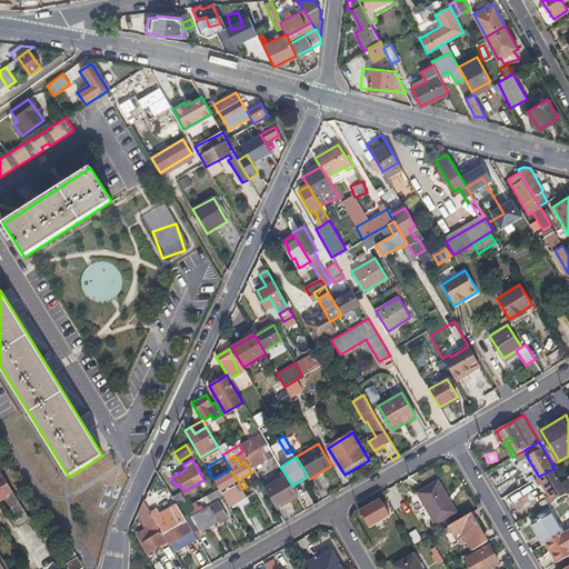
[(540,476),(555,500),(568,492),(561,482),(555,468),(540,476)]
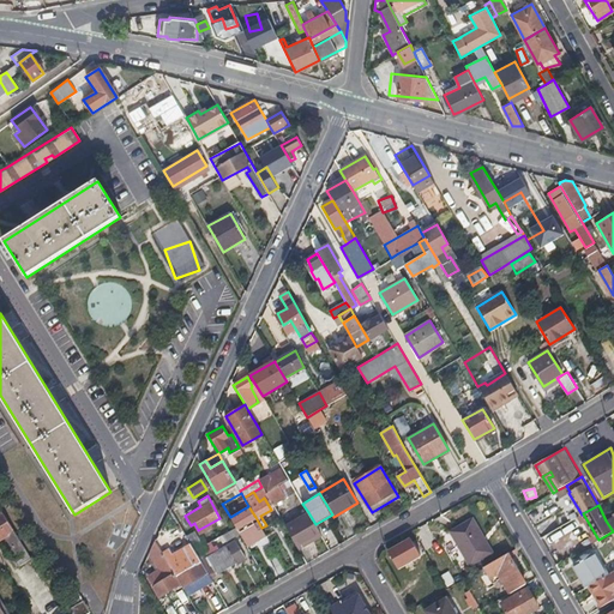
[(236,527),(240,533),(246,529),(242,525),(256,517),(248,506),(230,517),(236,527)]
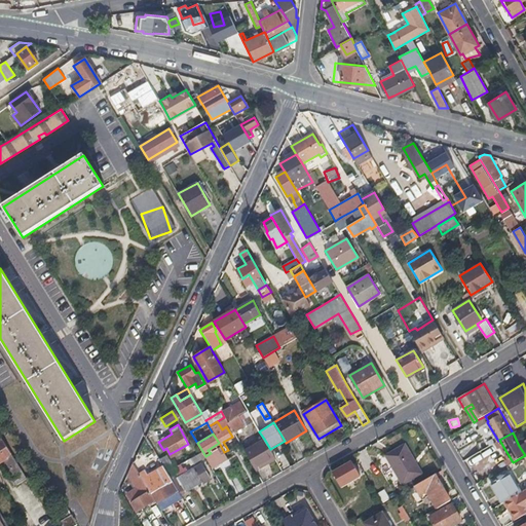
[(17,464),(2,439),(0,440),(0,461),(5,459),(11,468),(17,464)]
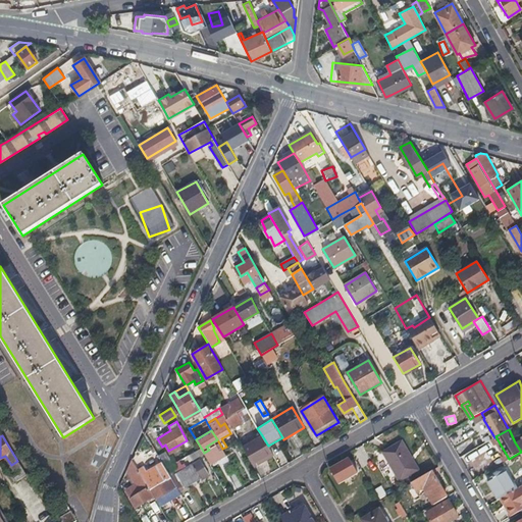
[(265,460),(273,455),(268,446),(262,435),(242,447),(252,463),(263,457),(265,460)]
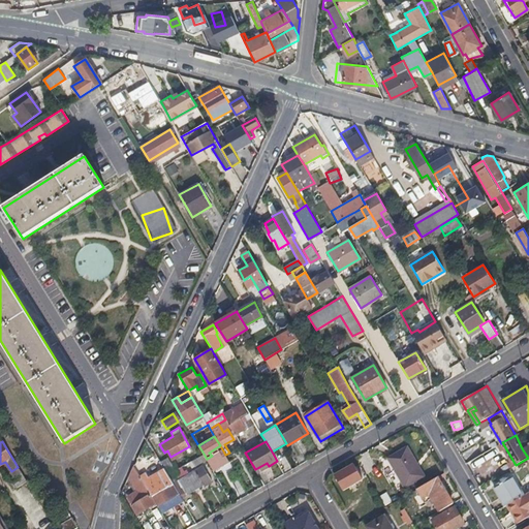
[(407,485),(426,473),(407,445),(390,457),(407,485)]
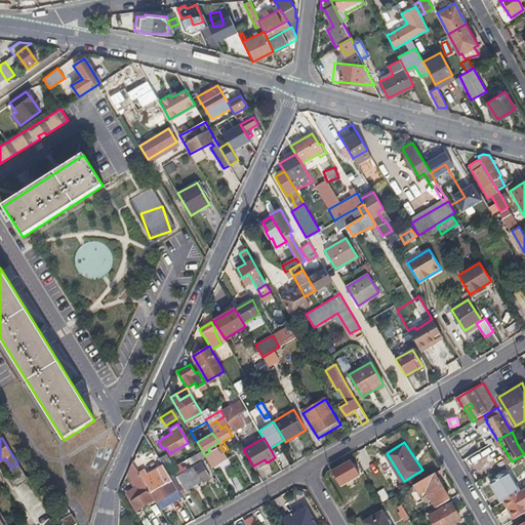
[(194,461),(205,455),(202,450),(191,456),(194,461)]
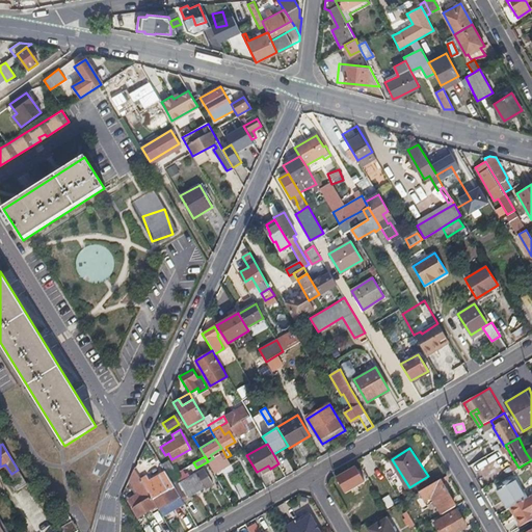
[(168,460),(162,464),(165,471),(168,477),(174,474),(176,473),(168,460)]
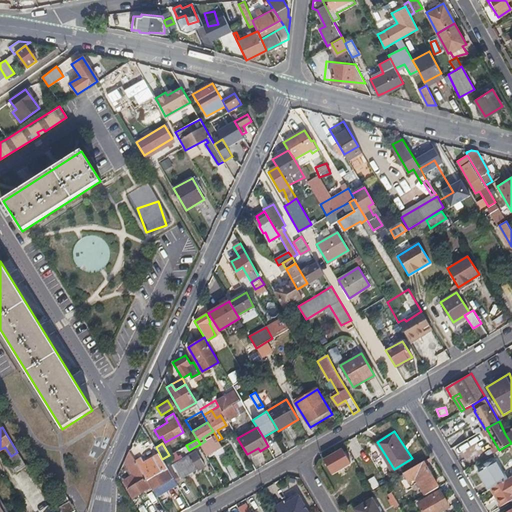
[(470,453),(468,443),(452,446),(454,457),(470,453)]
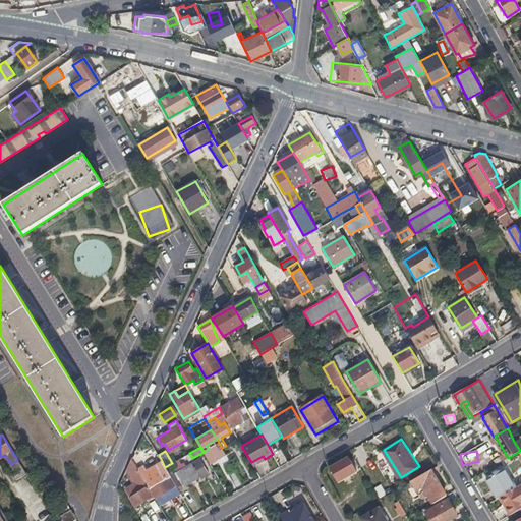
[(251,462),(253,466),(265,459),(263,456),(251,462)]
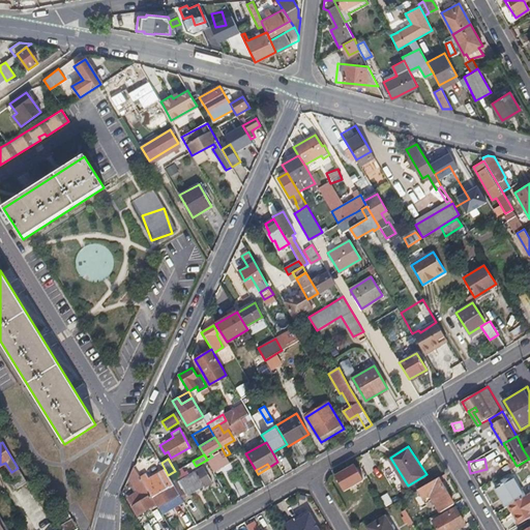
[(140,477),(134,465),(130,472),(143,494),(129,501),(137,514),(156,503),(152,497),(140,477)]
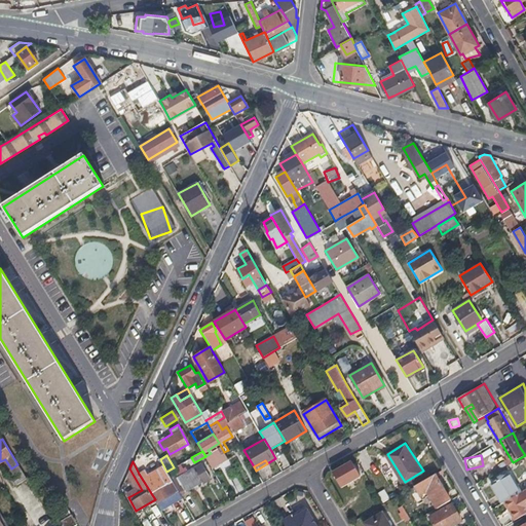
[(362,477),(355,466),(353,462),(334,473),(343,487),(362,478),(362,477)]
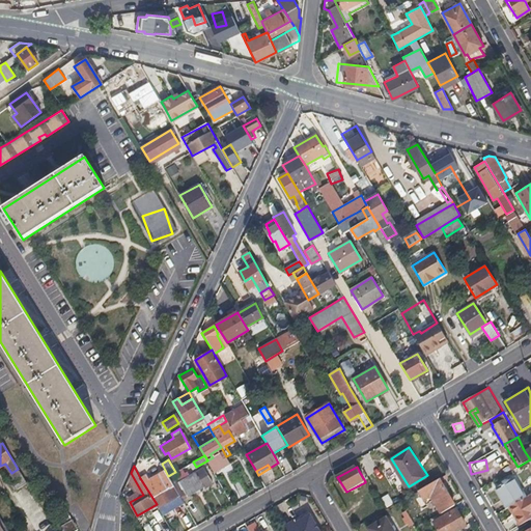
[(168,476),(174,485),(179,495),(180,497),(192,491),(199,486),(202,484),(204,486),(213,481),(204,468),(178,482),(173,473),(168,476)]
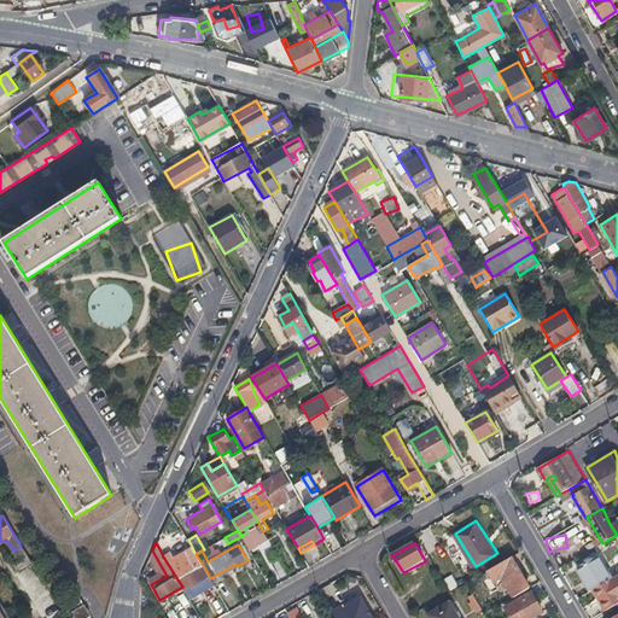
[(163,557),(178,579),(196,569),(203,565),(196,554),(192,547),(174,558),(170,552),(163,557)]
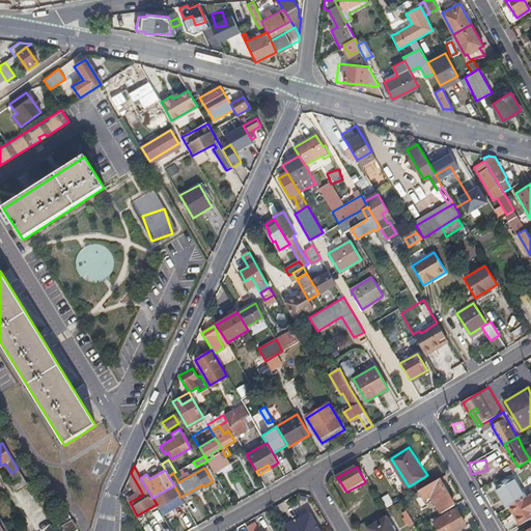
[(240,495),(247,491),(236,474),(229,478),(240,495)]
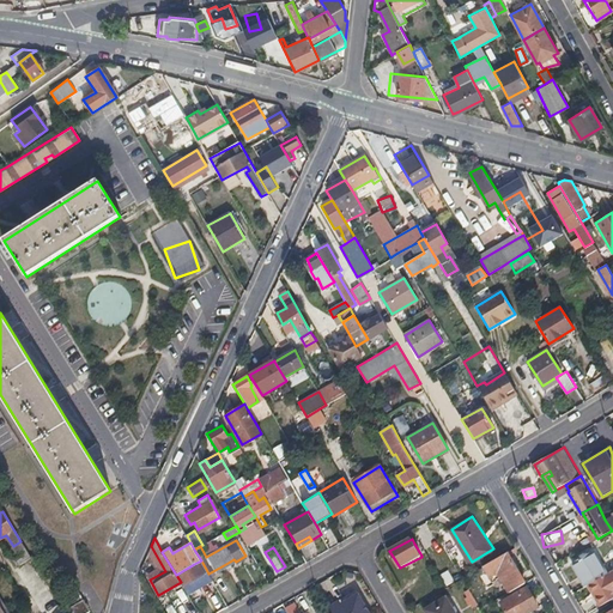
[(527,581),(509,550),(484,565),(490,576),(499,570),(511,590),(527,581)]
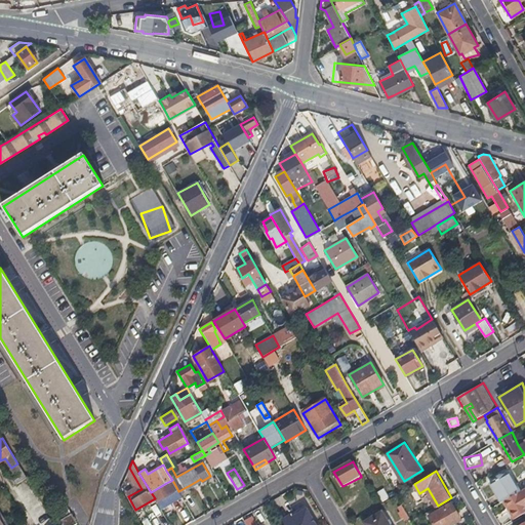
[(492,482),(502,501),(505,500),(520,491),(509,472),(492,482)]
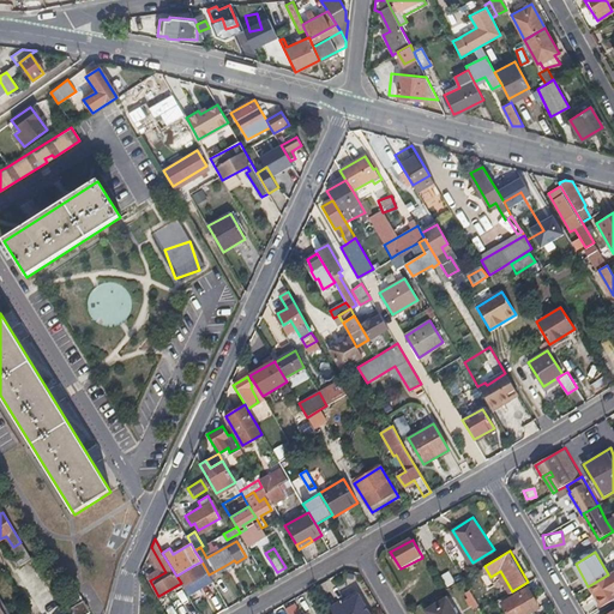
[(176,576),(181,583),(182,587),(208,572),(202,561),(194,565),(176,576)]
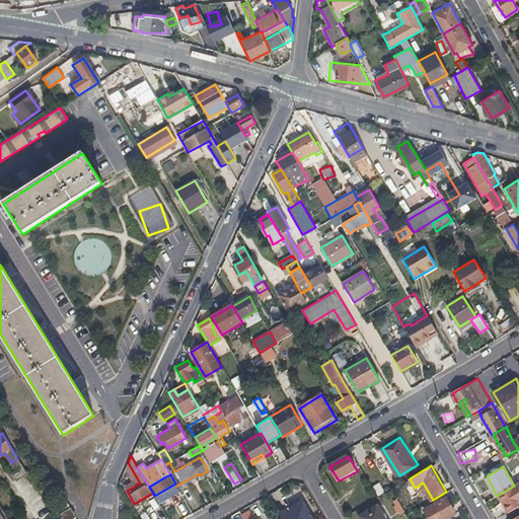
[(195,475),(188,479),(190,484),(198,478),(195,475)]
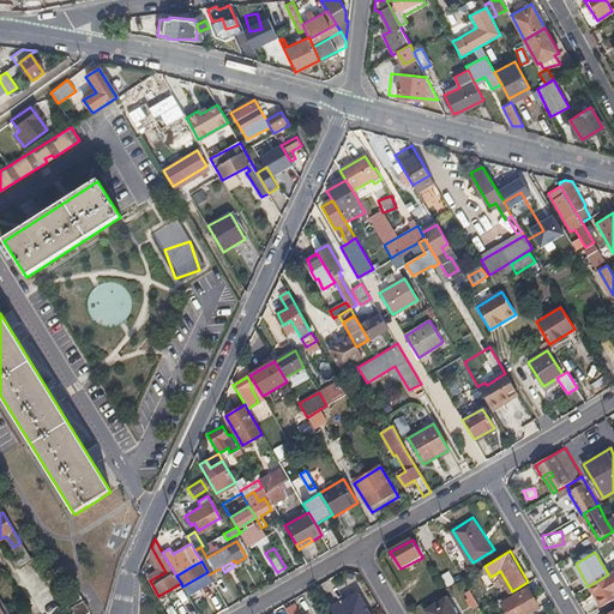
[(613,571),(608,575),(590,585),(603,606),(613,600),(613,571)]
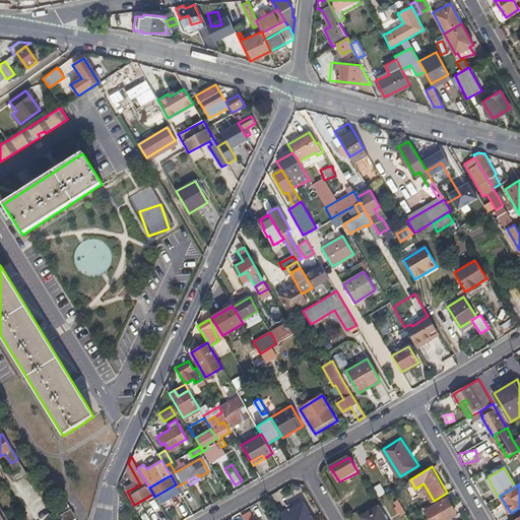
[(445,519),(457,514),(449,499),(437,506),(436,505),(427,510),(432,519),(445,519)]
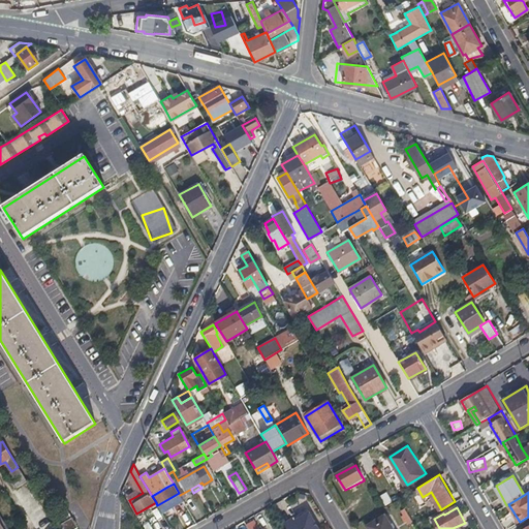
[(296,517),(297,520),(310,511),(309,508),(296,517)]
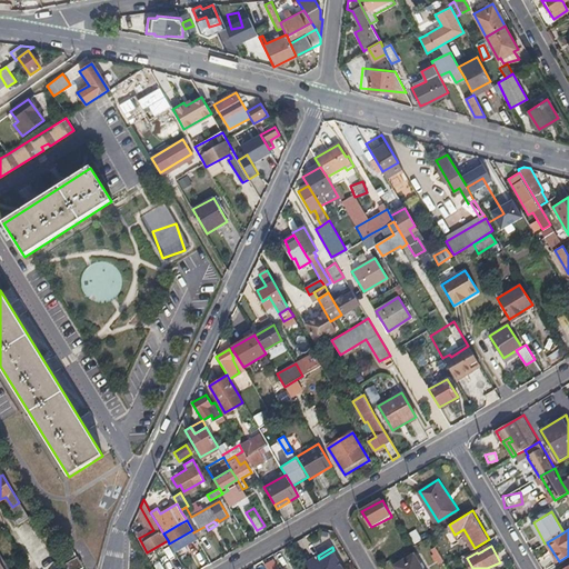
[(439,547),(429,549),(432,562),(441,560),(439,547)]
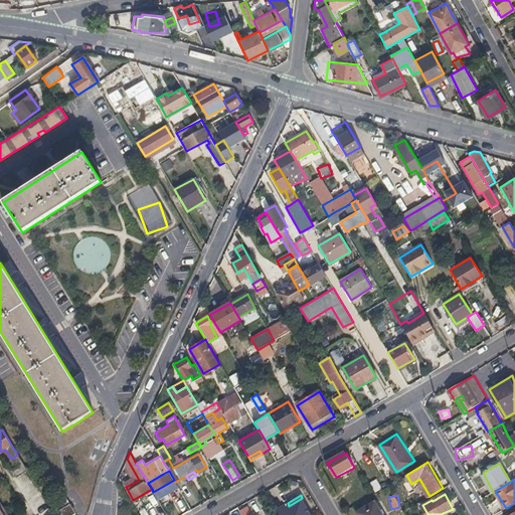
[(288,503),(278,509),(281,514),(312,514),(310,511),(307,512),(306,510),(308,508),(302,498),(289,506),(288,503)]
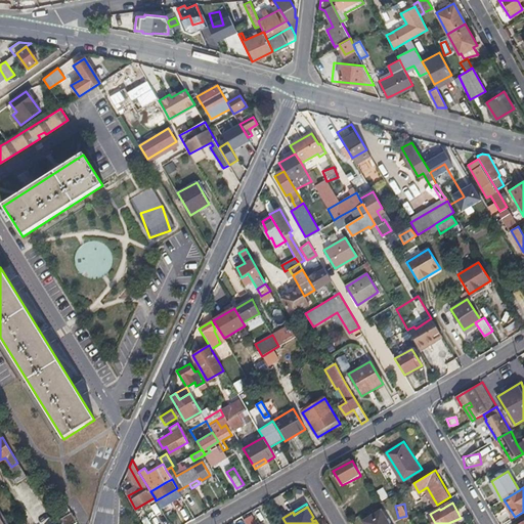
[(366,523),(391,523),(383,510),(364,520),(366,523)]
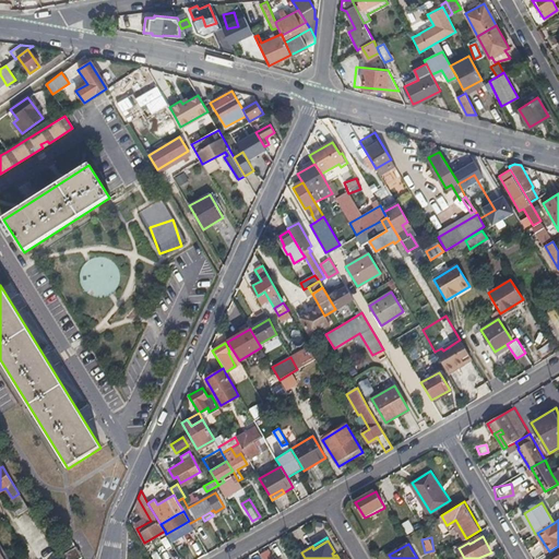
[(68,558),(76,558),(82,557),(75,546),(64,552),(68,558)]
